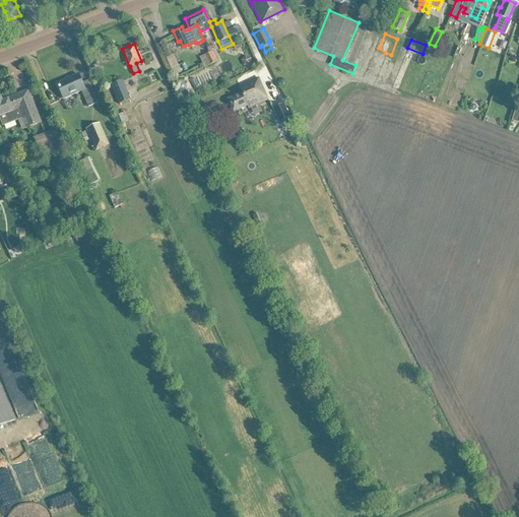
[(215,60),(210,50),(204,53),(209,63),(215,60)]
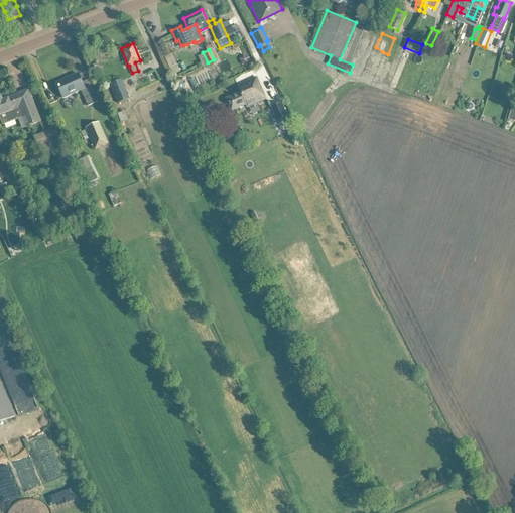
[(171,72),(178,70),(172,52),(165,54),(171,72)]
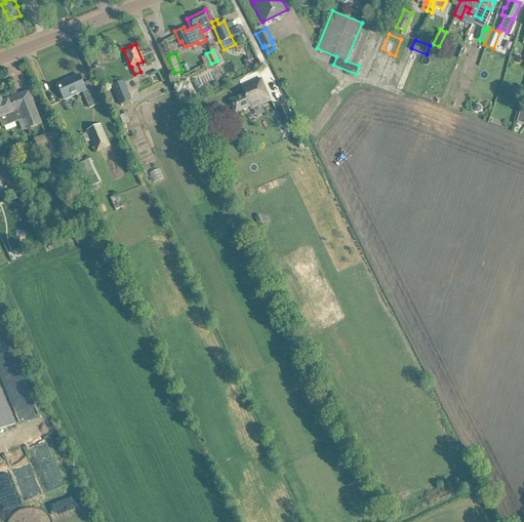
[(88,106),(98,102),(89,79),(82,82),(78,73),(56,83),(64,97),(81,90),(88,106)]
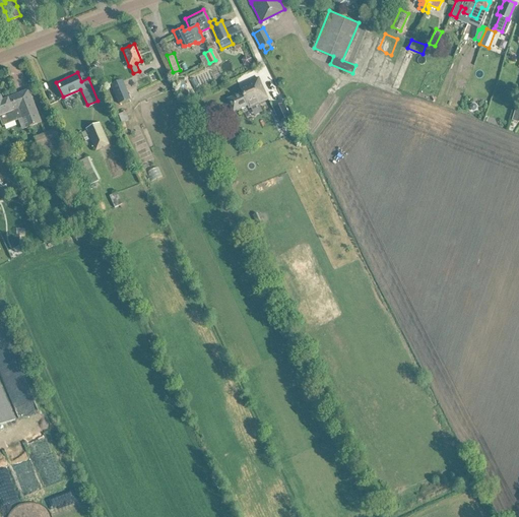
[(248,107),(268,97),(258,75),(238,84),(241,91),(226,98),(233,111),(247,104),(248,107)]
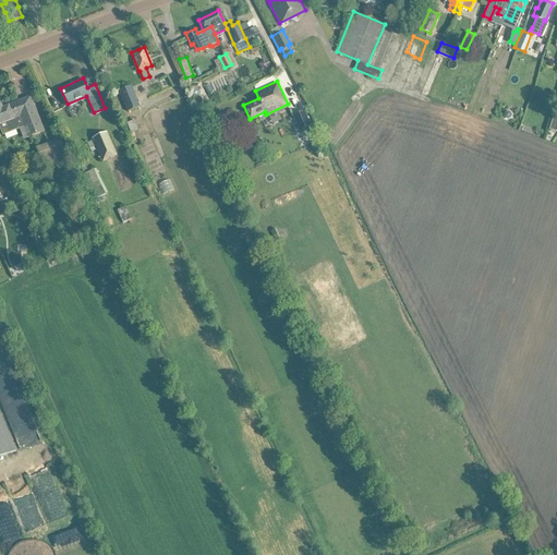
[(140,105),(131,84),(111,92),(119,109),(120,108),(122,112),(140,105)]
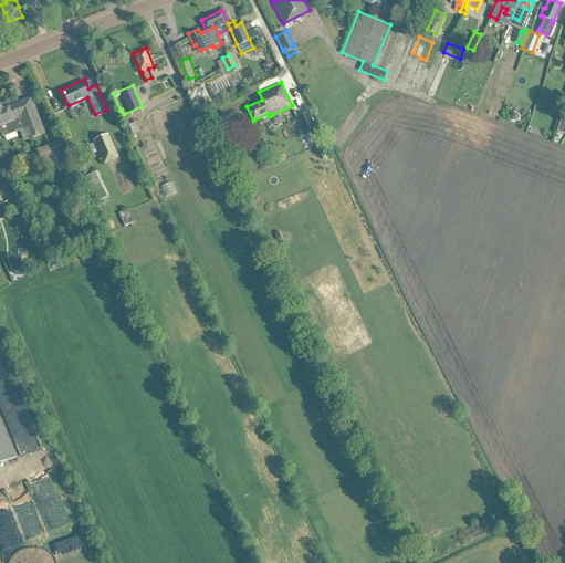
[(0,131),(2,136),(23,127),(28,138),(44,132),(31,95),(1,107),(0,105),(0,131)]
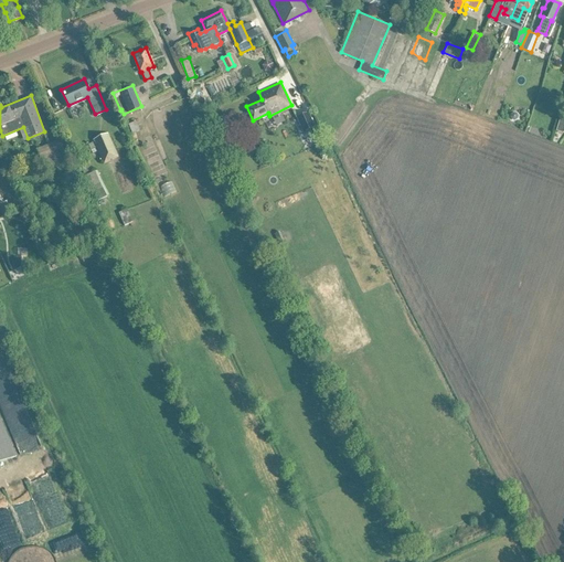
[(315,126),(308,110),(296,116),(302,131),(315,126)]
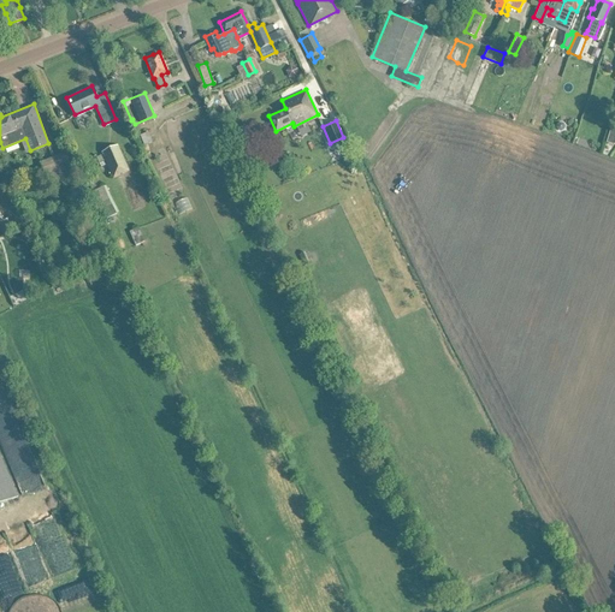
[(152,140),(148,130),(140,134),(143,143),(152,140)]
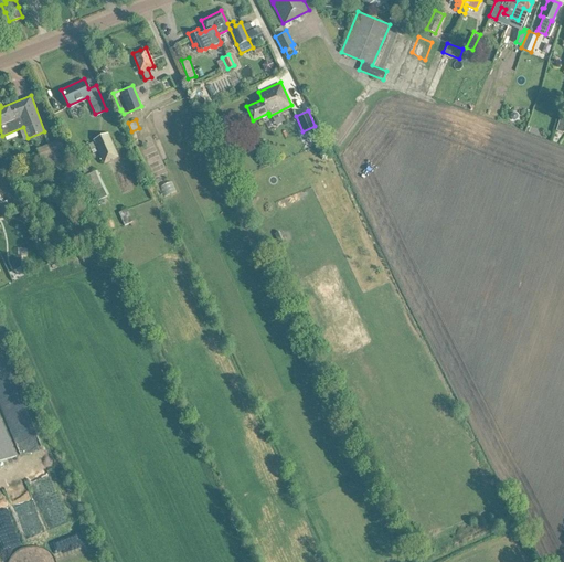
[(118,156),(107,131),(93,138),(103,162),(118,156)]
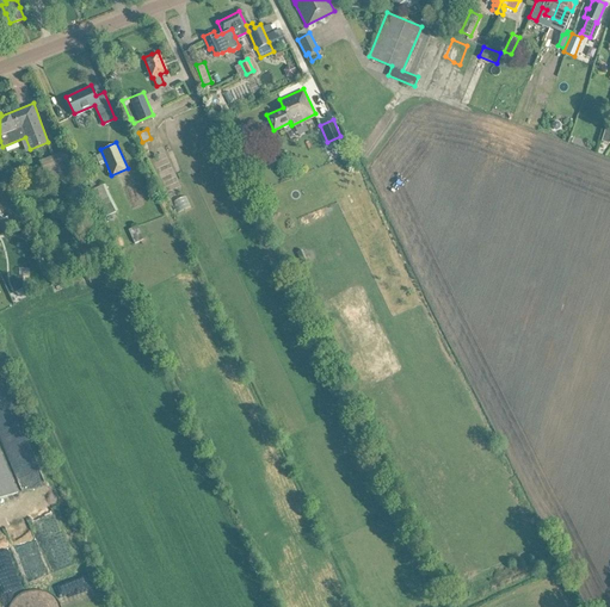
[(76,181),(63,149),(38,160),(48,183),(60,178),(63,187),(76,181)]
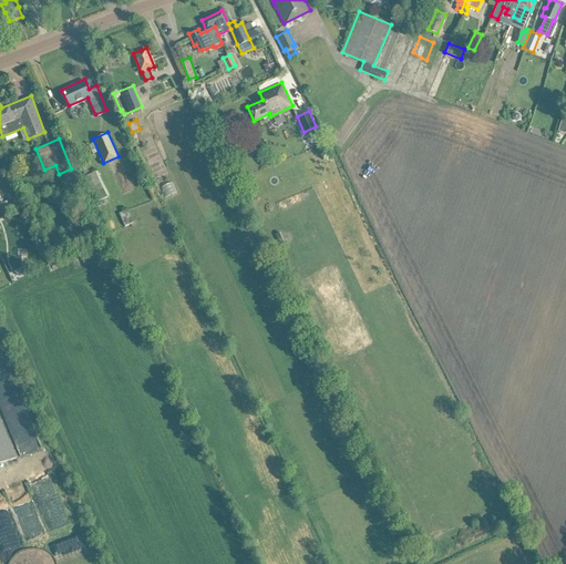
[(92,141),(88,143),(93,154),(98,152),(96,150),(92,141)]
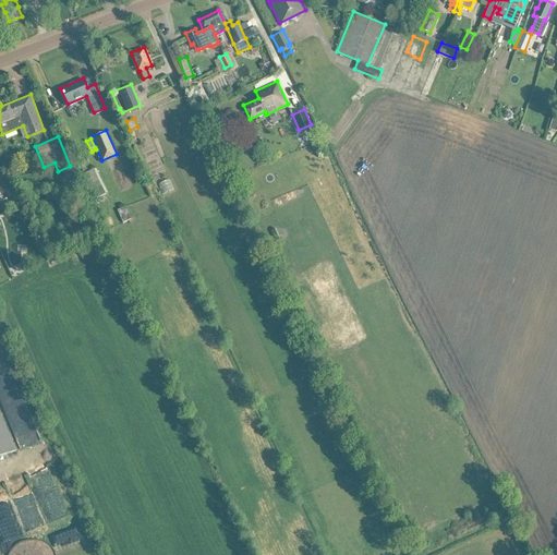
[(76,151),(74,143),(69,145),(71,153),(75,152),(74,153),(80,158),(83,155),(77,149),(76,151)]
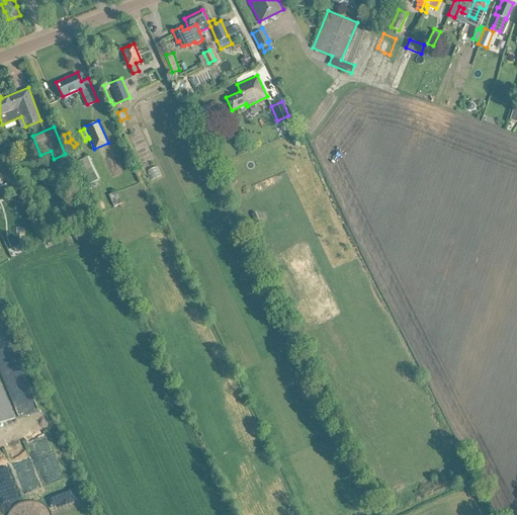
[(87,183),(99,177),(88,155),(85,157),(82,150),(73,153),(87,183)]
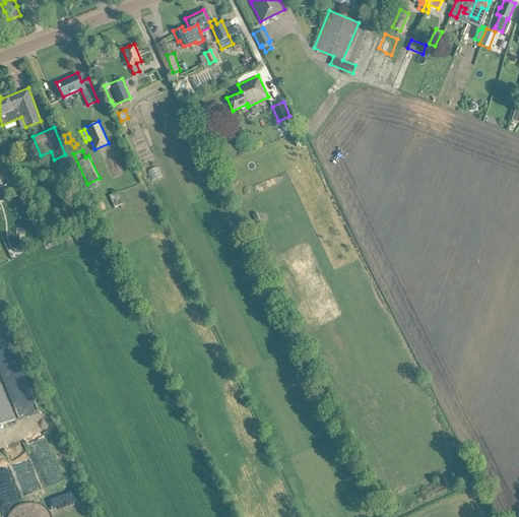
[(151,178),(161,173),(158,165),(148,169),(151,178)]
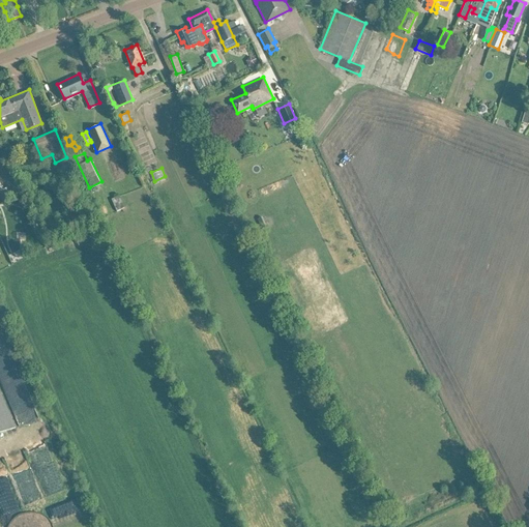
[(123,206),(118,195),(111,198),(116,210),(123,206)]
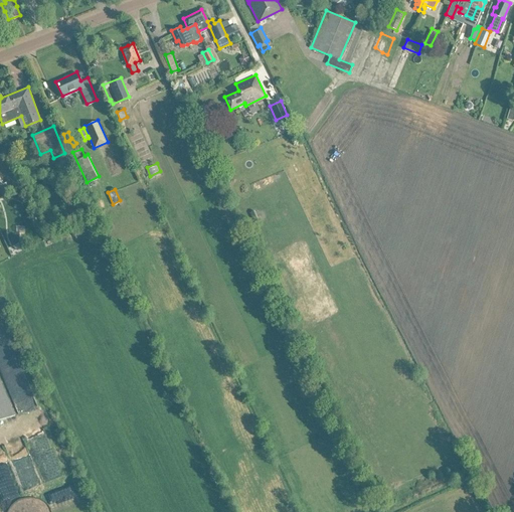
[(253,220),(258,219),(253,209),(249,211),(253,220)]
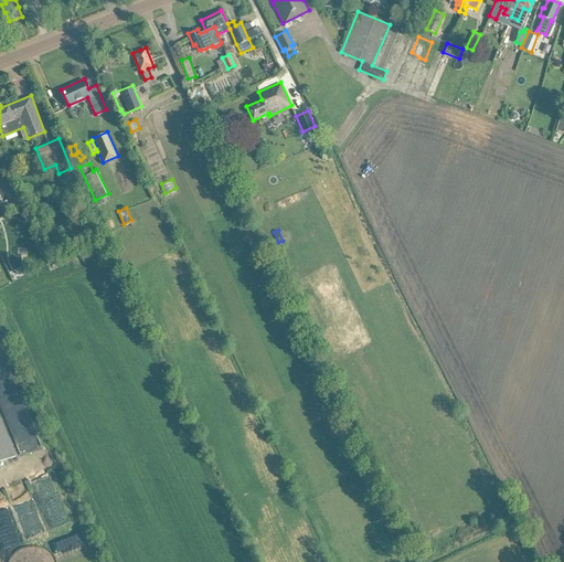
[(83,261),(103,252),(99,244),(80,253),(83,261)]
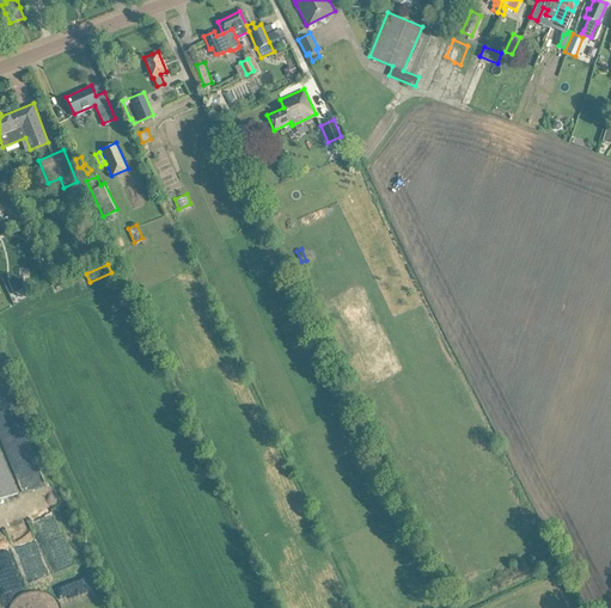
[(0,306),(11,304),(0,269),(0,306)]
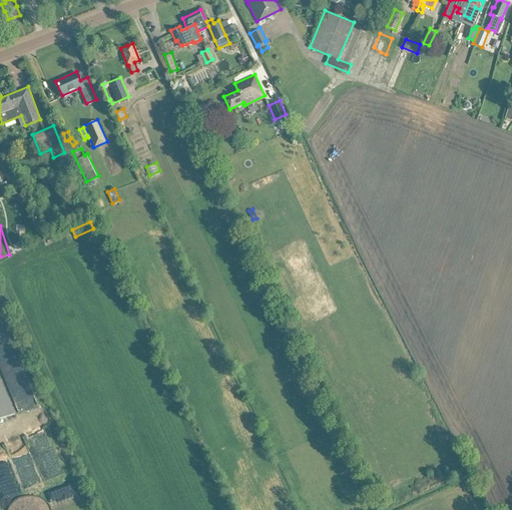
[(0,418),(14,412),(0,378),(0,418)]
